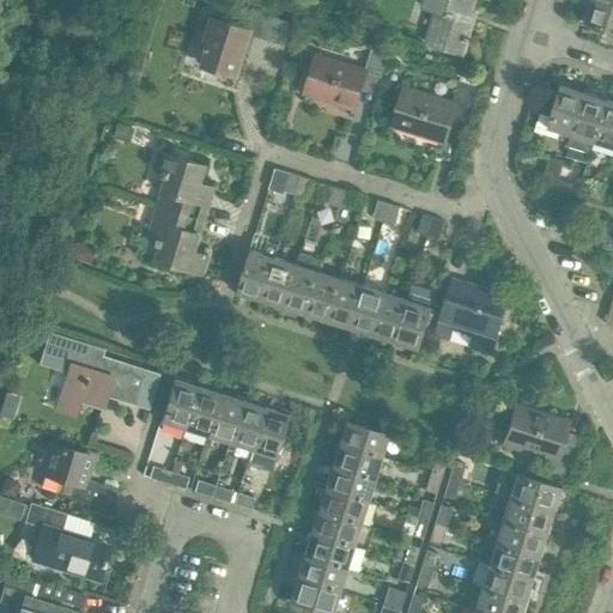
[(469,11),(472,0),(424,0),(423,7),(436,11),(426,43),(453,52),(451,54),(463,58),(469,37),(466,36),(472,20),(465,18),(467,11),(469,11)]
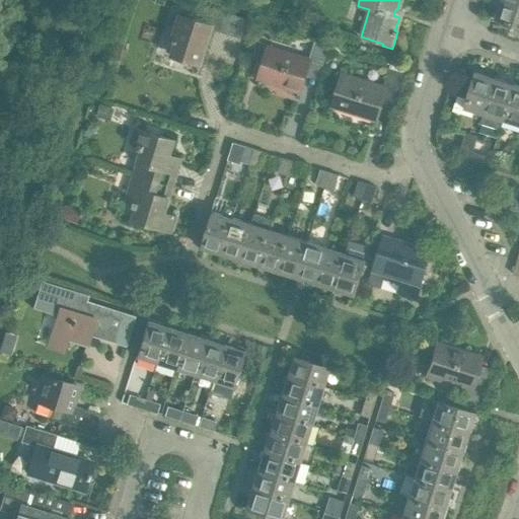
[(518,25),(518,4),(504,0),(498,0),(497,5),(499,5),(495,18),(518,25)]
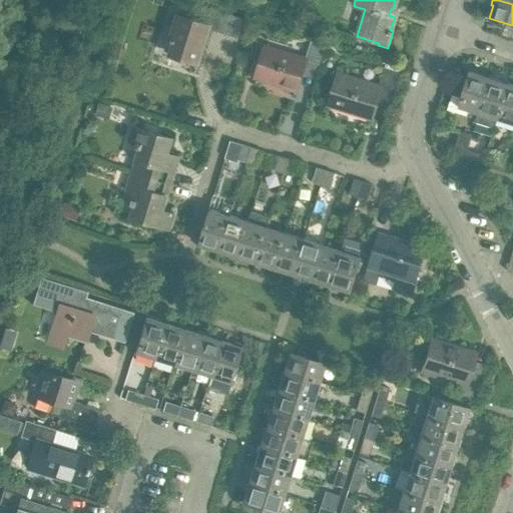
[(206,36),(203,35),(206,28),(237,38),(243,18),(198,4),(193,19),(177,14),(170,38),(171,38),(171,40),(174,41),(170,54),(197,63),(206,36)]
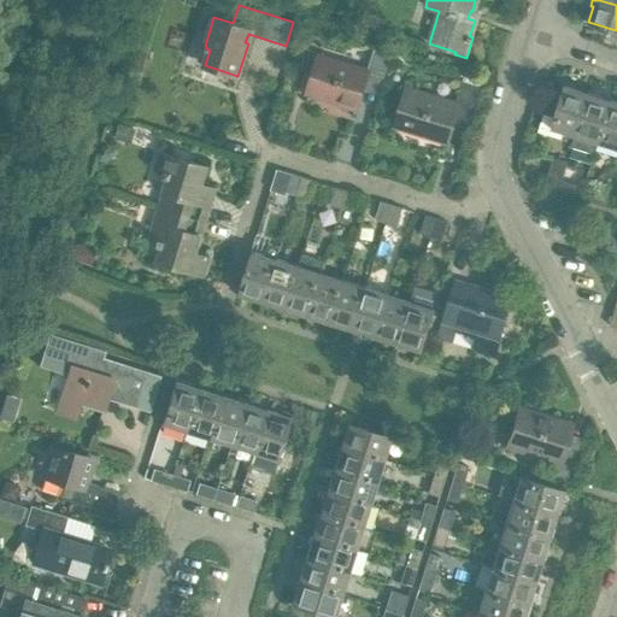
[(381,87),(391,54),(374,50),(366,71),(322,57),(323,53),(322,53),(307,99),(309,99),(310,94),(354,109),(353,112),(354,113),(365,81),(381,87)]
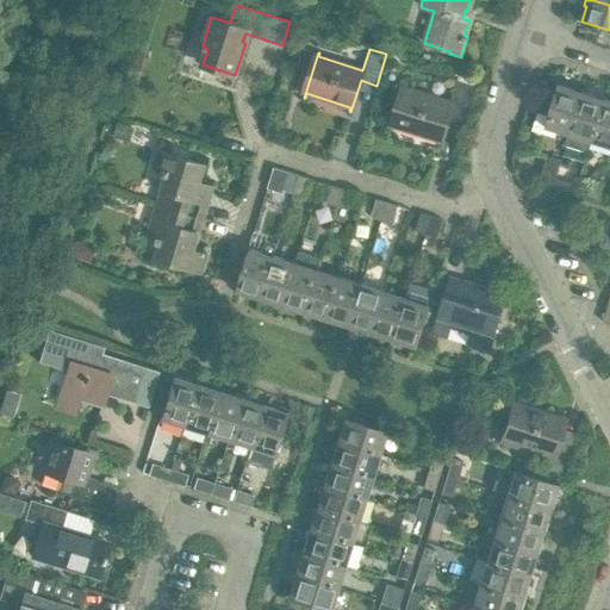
[(439,144),(448,112),(464,118),(473,86),(456,80),(449,103),(405,88),(406,85),(405,85),(391,130),(392,130),(394,125),(439,139),(437,144),(439,144)]
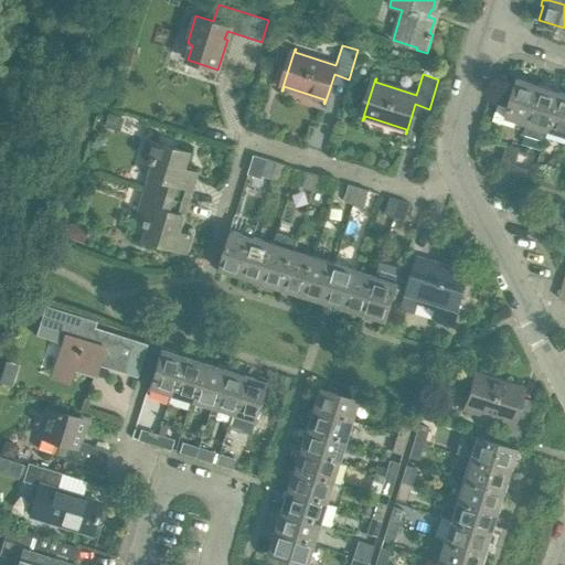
[(526,125),(540,85),(539,84),(539,82),(532,81),(532,82),(518,77),(508,108),(498,105),(493,120),(514,127),(516,121),(526,125)]
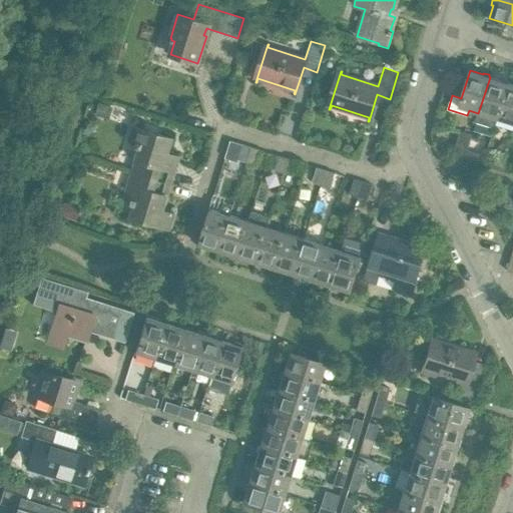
[(496,118),(508,82),(507,82),(508,80),(502,78),(502,80),(490,77),(478,113),(496,118)]
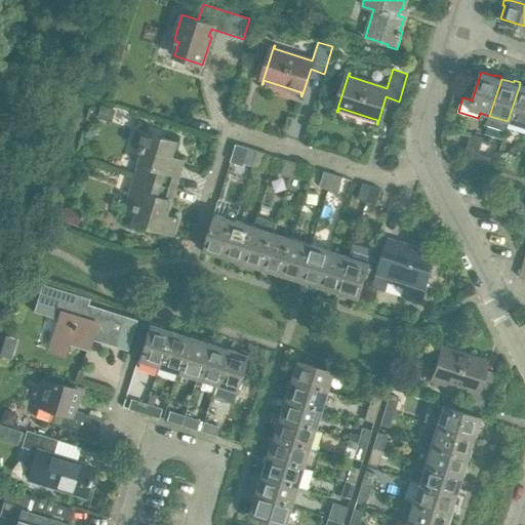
[(524,126),(524,85),(520,84),(508,121),(524,126)]
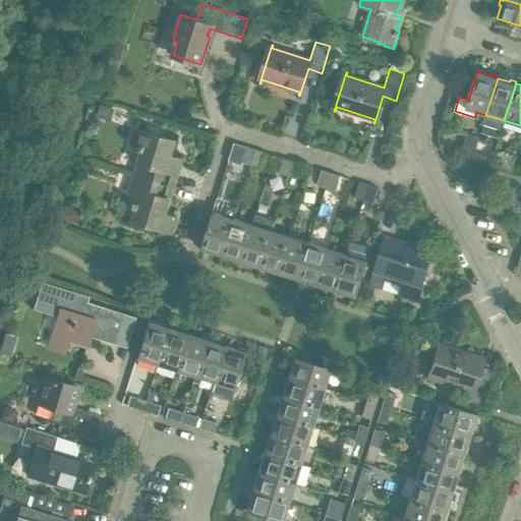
[(173,186),(181,159),(170,156),(174,140),(135,128),(130,145),(138,147),(137,150),(141,151),(134,175),(173,186)]
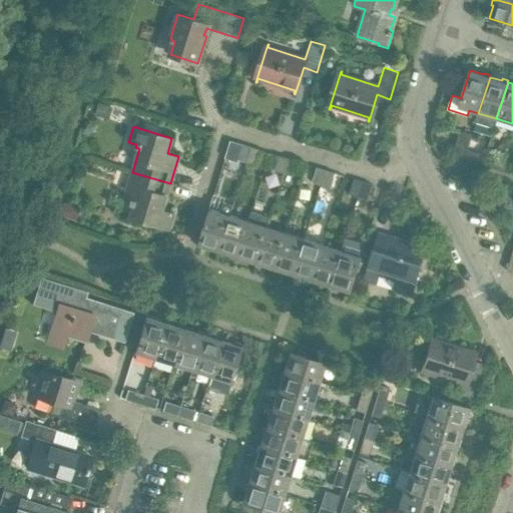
[(466,149),(471,134),(460,131),(452,155),(464,159),(466,149)]
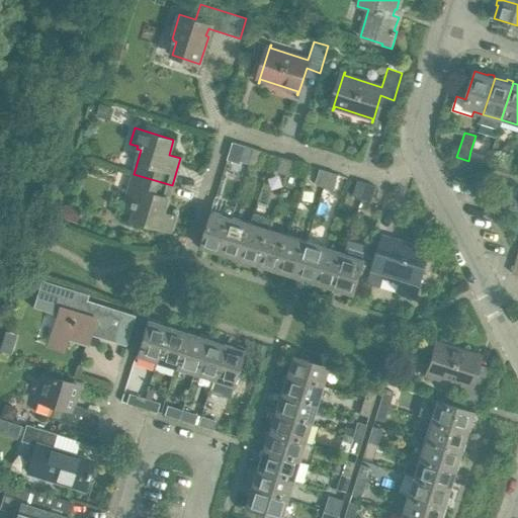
[(248,164),(253,149),(244,146),(239,161),(248,164)]
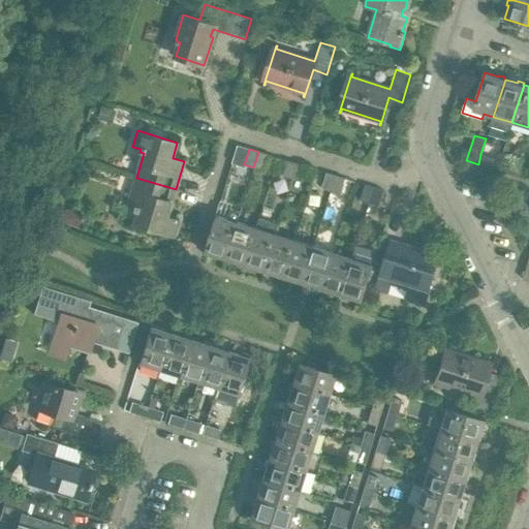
[(262,170),(268,155),(258,152),(253,167),(262,170)]
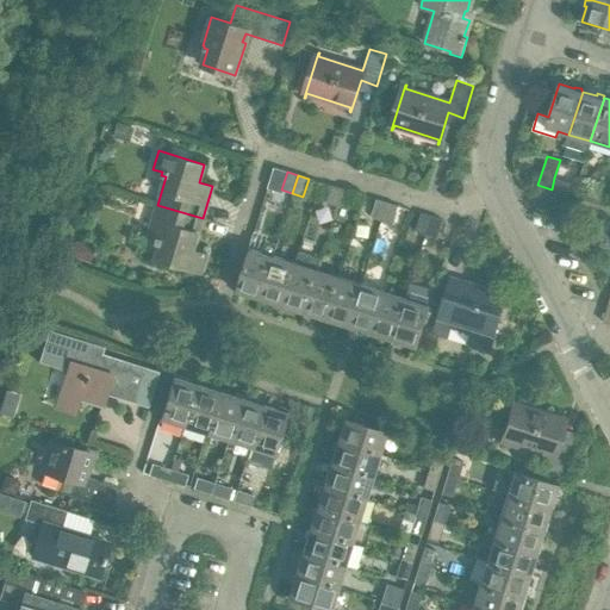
[(568,194),(572,184),(554,178),(552,190),(568,194)]
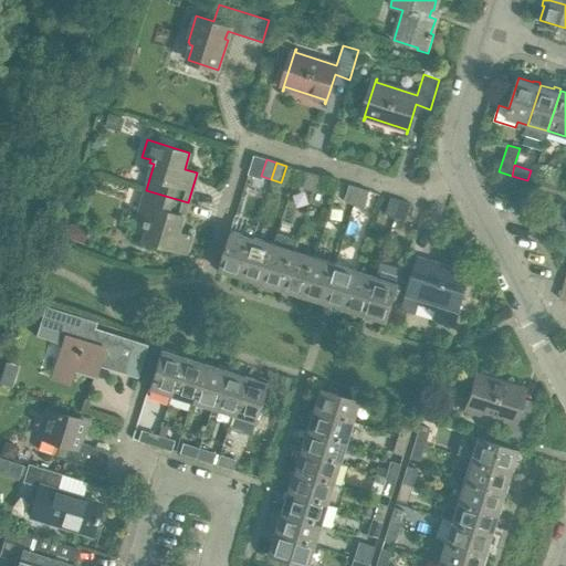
[(312,191),(317,175),(307,173),(303,189),(312,191)]
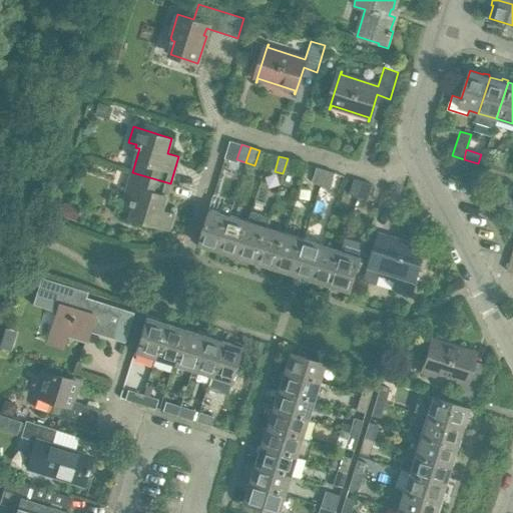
[(501,170),(504,161),(489,156),(486,166),(501,170)]
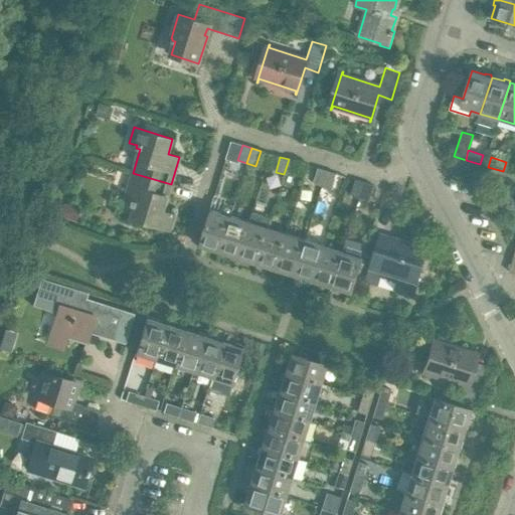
[(294,177),(298,162),(289,159),(284,174),(294,177)]
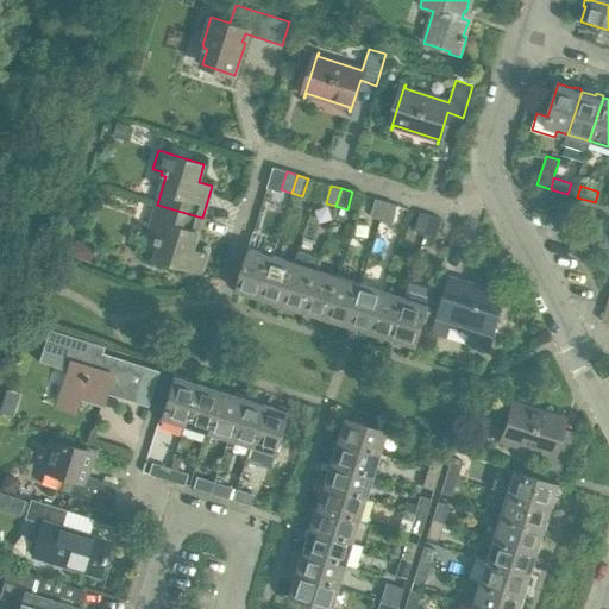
[(608,207),(608,194),(598,192),(595,202),(608,207)]
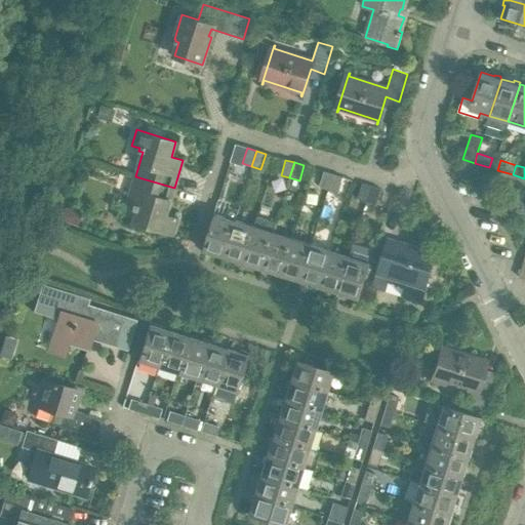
[(328,190),(332,174),(324,171),(319,187),(328,190)]
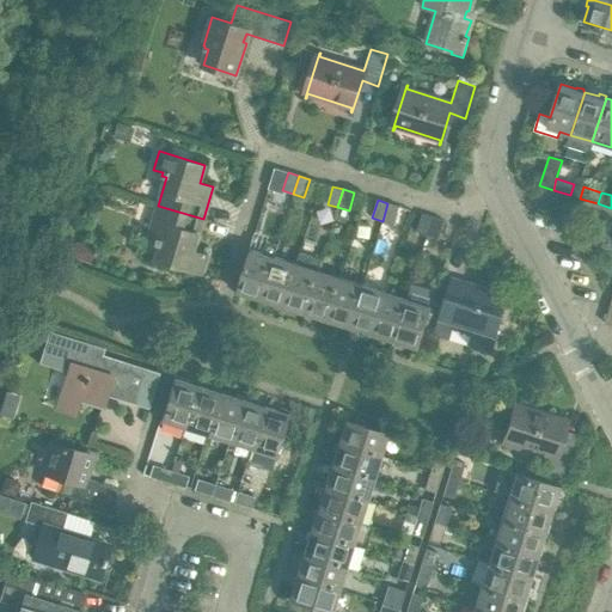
[(393,225),(399,207),(387,203),(383,221),(393,225)]
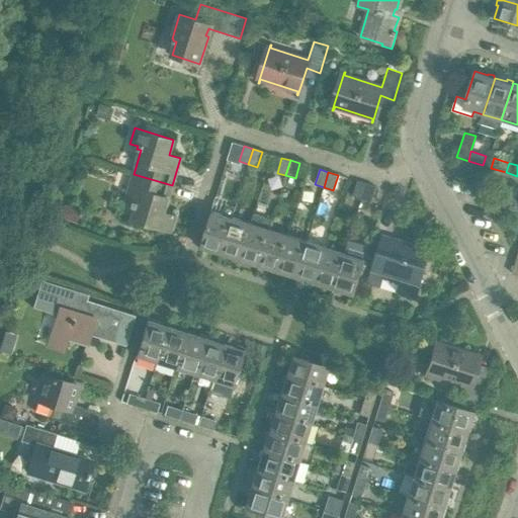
[(164,212),(172,185),(134,174),(124,201),(133,203),(132,206),(136,207),(132,220),(170,232),(175,216),(164,212)]
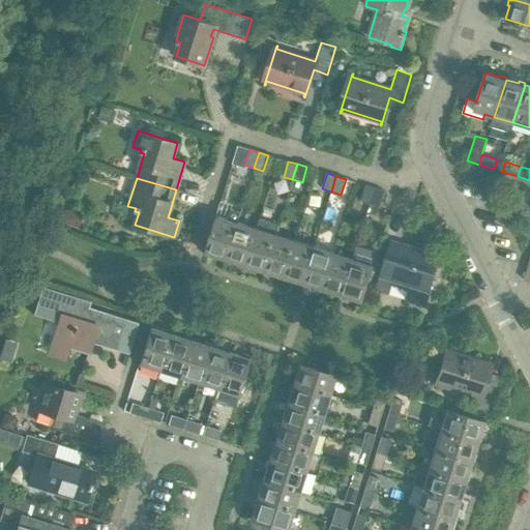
[(370,203),(375,187),(365,185),(360,201),(370,203)]
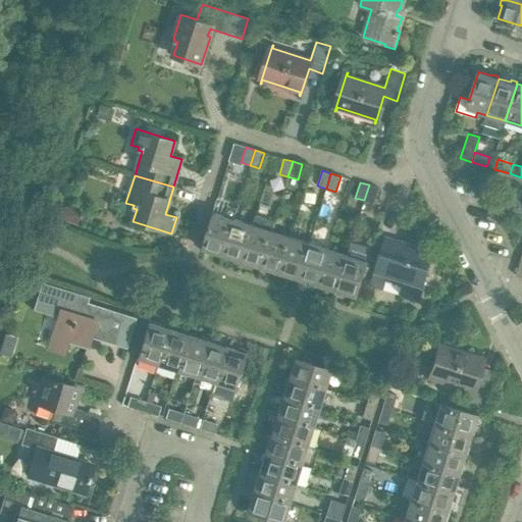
[(373,203),(378,188),(369,185),(364,200),(373,203)]
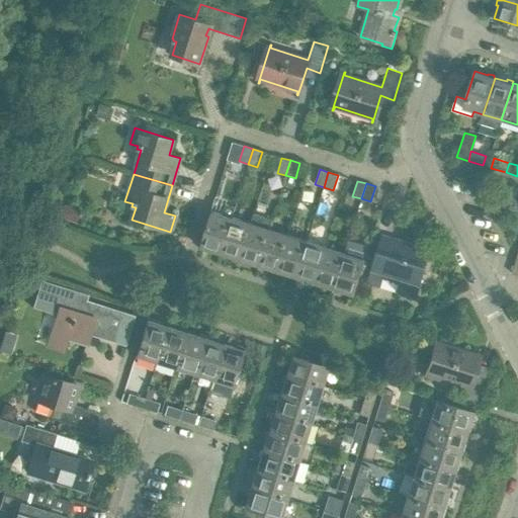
[(221,254),(232,218),(235,207),(226,204),(223,214),(211,211),(200,248),(201,248),(201,250),(207,252),(207,250),(221,254)]
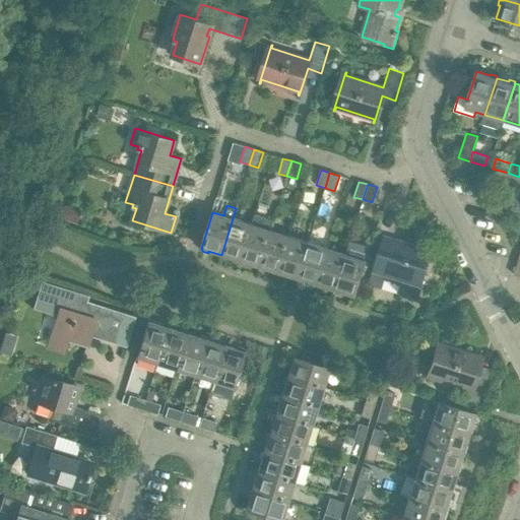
[(259,266),(270,230),(273,220),(254,214),(252,223),(240,261),(241,261),(240,263),(246,264),(246,263),(259,266)]
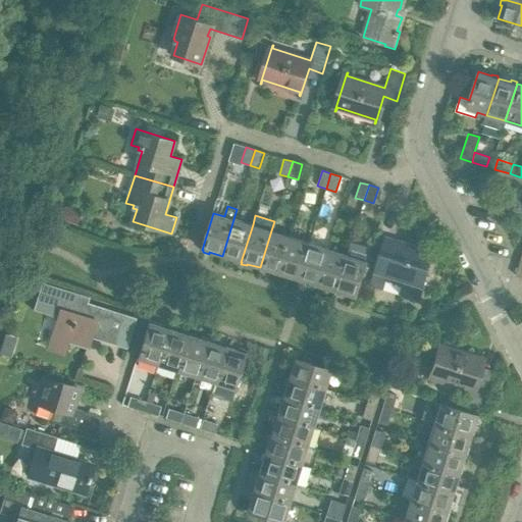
[(241,262),(253,224),(233,219),(222,256),(221,258),(227,260),(228,258),(241,262)]
